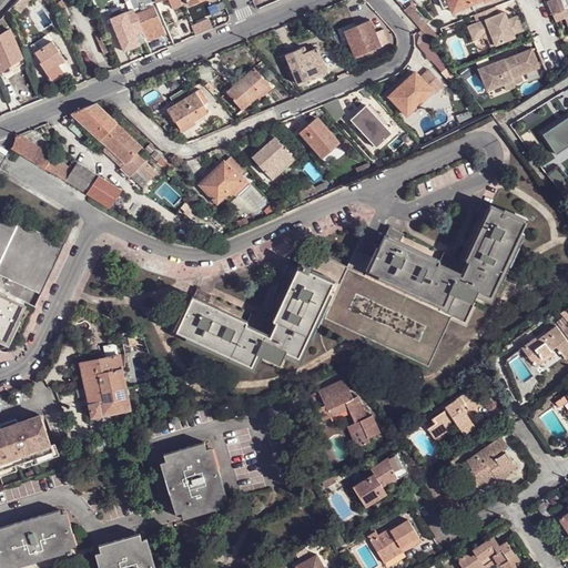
[(27,0),(19,0),(13,7),(21,12),(30,2),(27,0)]
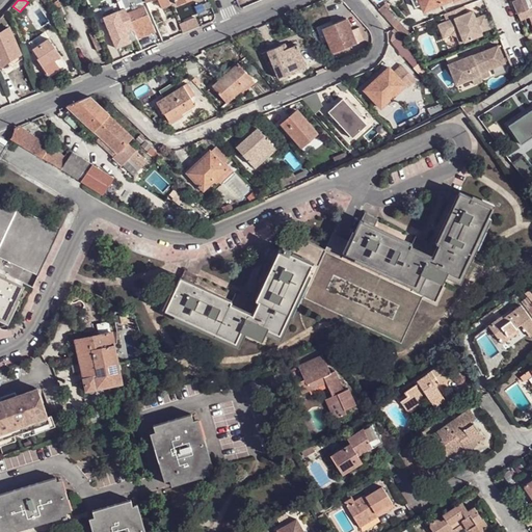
[(59,0),(57,0),(52,3),(55,9),(57,9),(63,5),(59,0)]
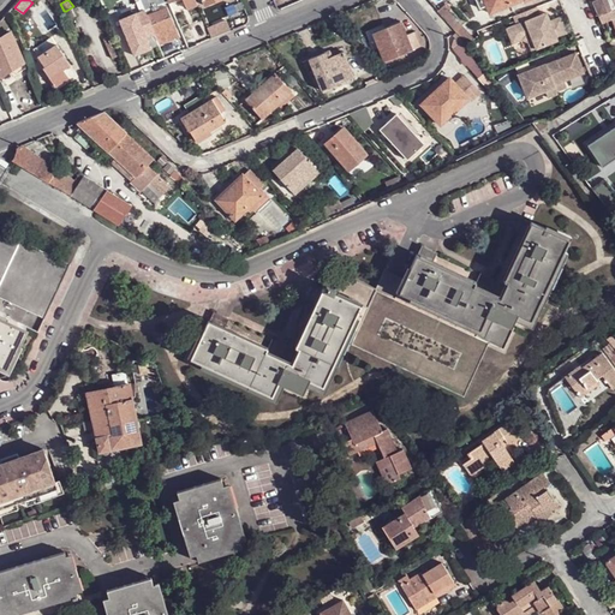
[(141,0),(112,0),(115,9),(133,1),(137,12),(142,11),(137,1),(141,0)]
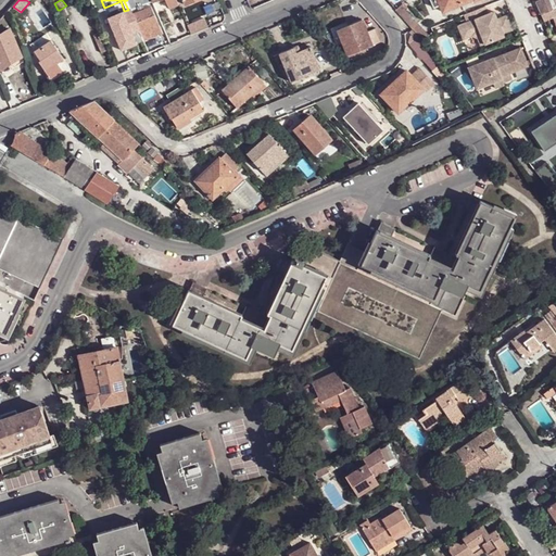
[(143,39),(140,30),(127,0),(124,1),(128,10),(124,11),(121,1),(104,8),(117,39),(122,49),(143,39)]
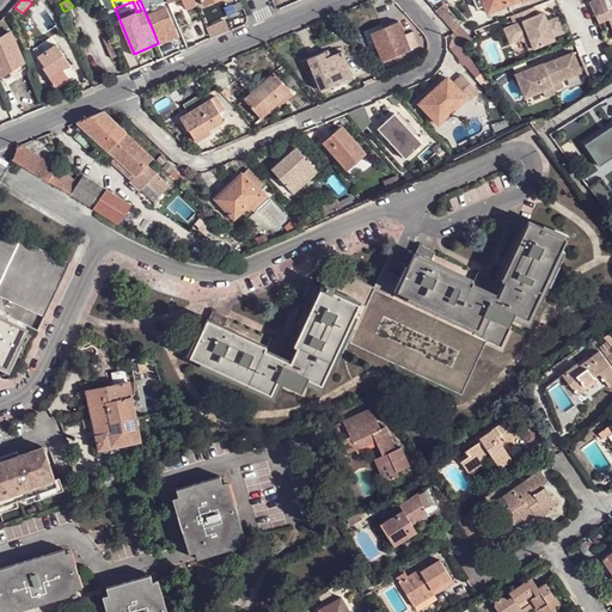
[(175,25),(166,6),(165,6),(164,4),(151,8),(150,6),(152,5),(151,2),(148,4),(146,0),(140,0),(154,34),(175,25)]
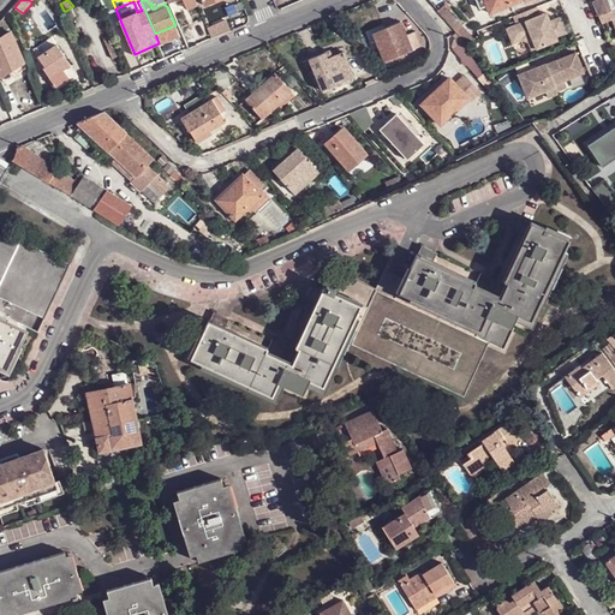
[(521,0),(477,0),(481,9),(484,7),(485,11),(488,10),(490,13),(521,0)]
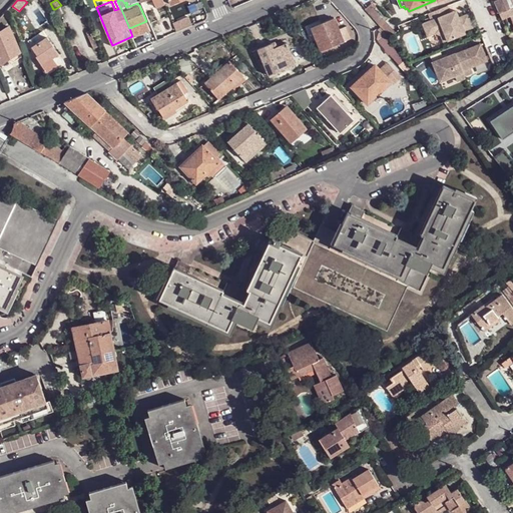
[(512,0),(495,0),(500,13),(510,9),(512,7),(512,0)]
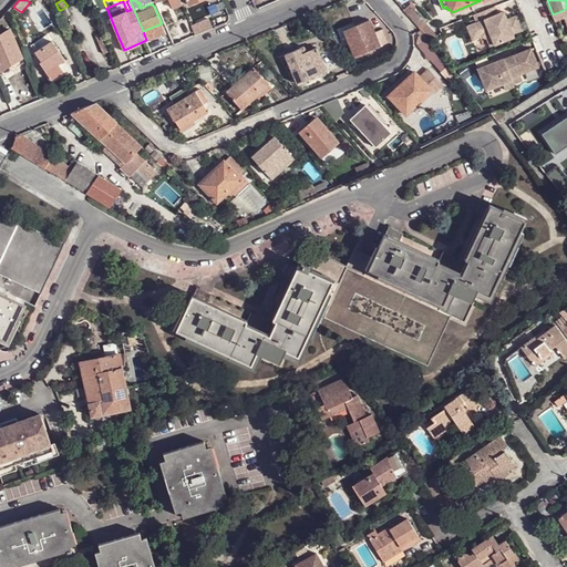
[(412,19),(418,13),(411,6),(404,10),(412,19)]
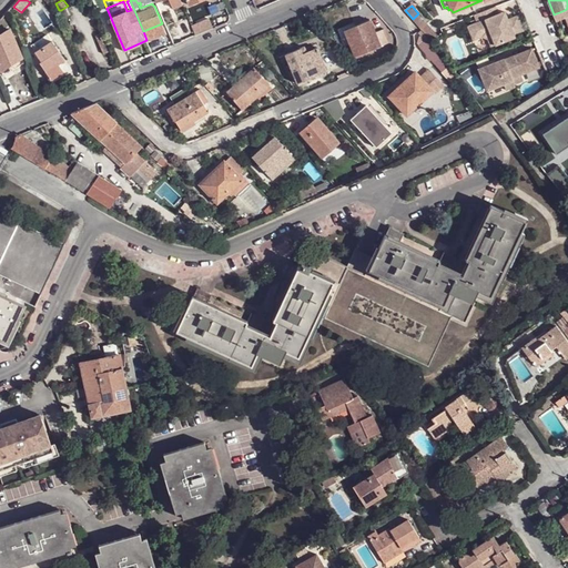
[(496,7),(474,16),(476,20),(477,23),(473,26),(468,27),(473,36),(483,31),(493,36),(496,44),(515,37),(514,33),(524,29),(517,14),(508,19),(507,17),(503,19),(500,13),(499,13),(496,7)]
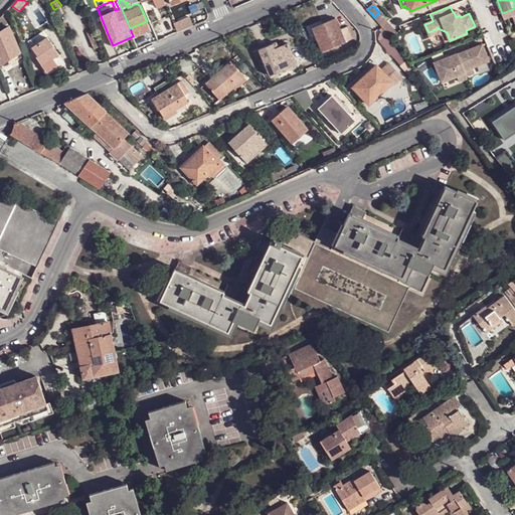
[(502,14),(504,18),(514,15),(512,10),(502,14)]
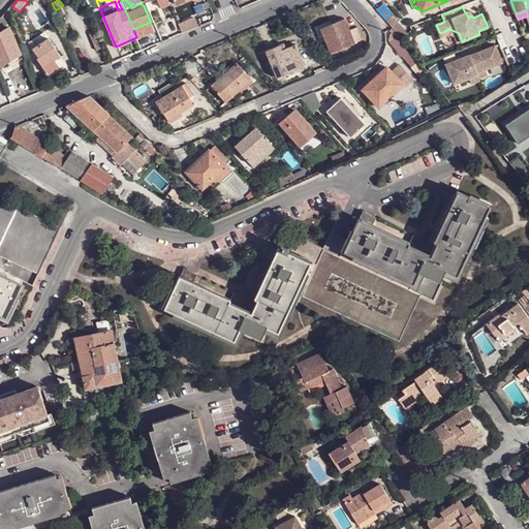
[(403,38),(408,33),(390,12),(384,18),(403,38)]
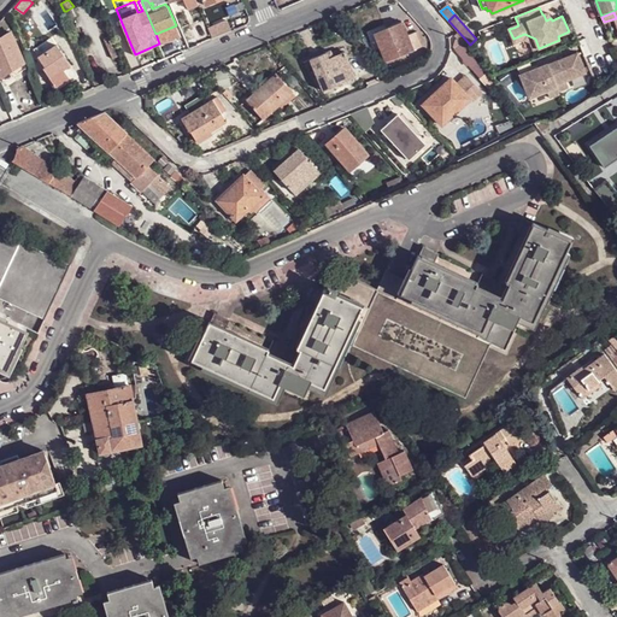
[(401,21),(374,33),(378,45),(382,43),(388,59),(412,50),(401,21)]
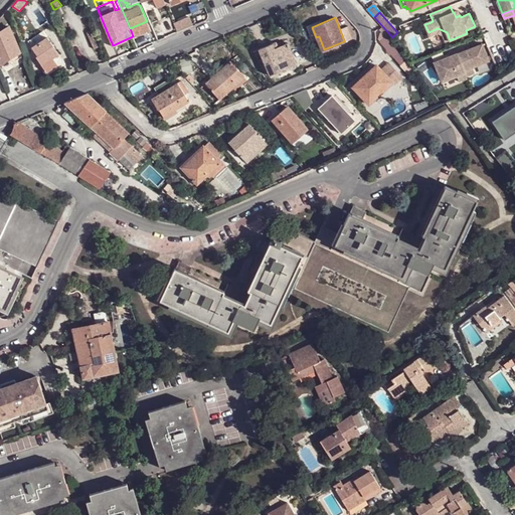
[(153,28),(149,20),(147,21),(130,28),(133,36),(153,28)]
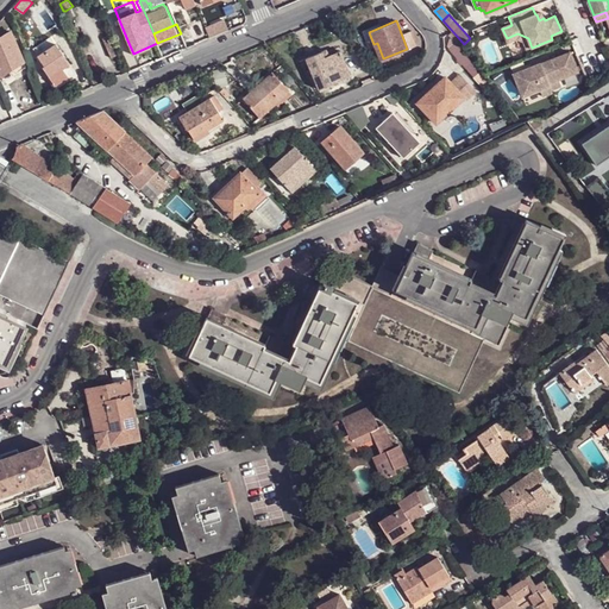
[(11,32),(0,37),(0,74),(1,76),(24,62),(11,32)]
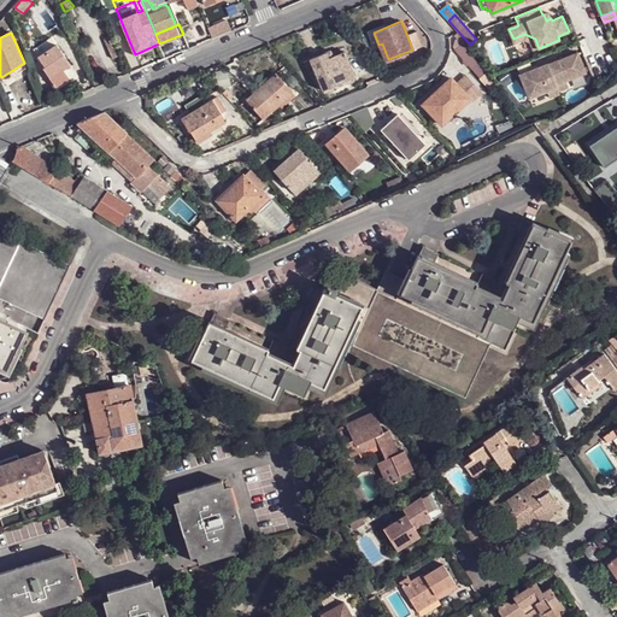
[(124,53),(122,48),(116,34),(104,39),(113,57),(124,53)]
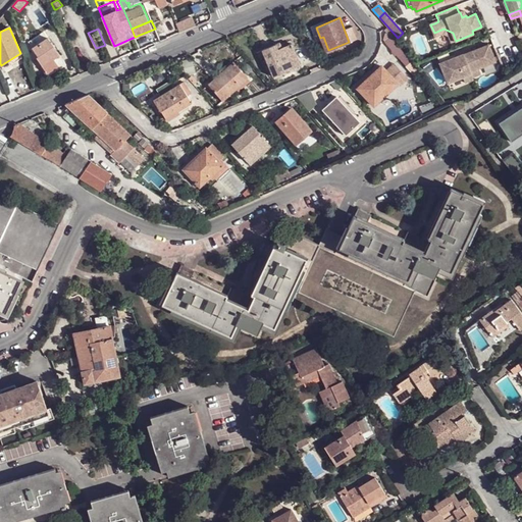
[(444,29),(434,33),(435,37),(442,33),(450,36),(452,43),(456,41),(453,33),(444,29)]
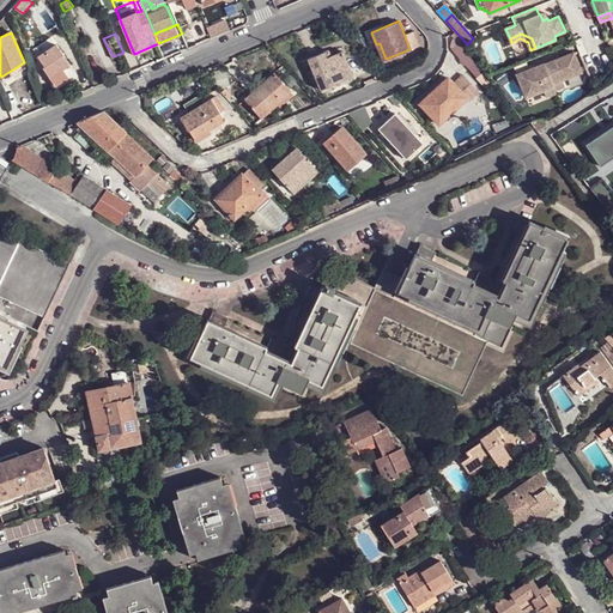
[(134,54),(129,43),(121,48),(123,53),(125,58),(134,54)]
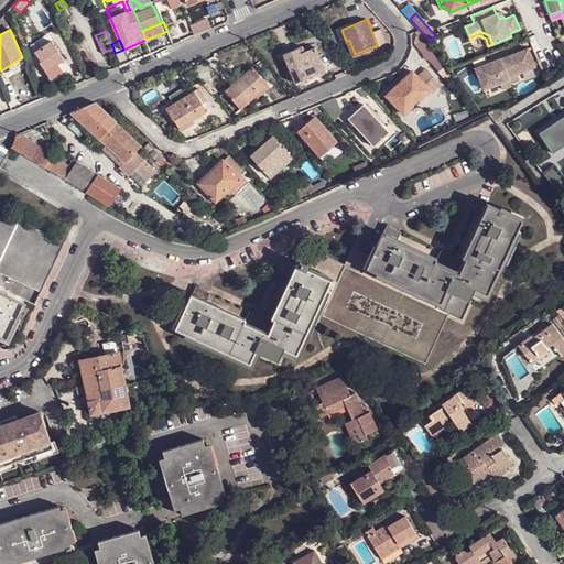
[(349,40),(346,41),(351,55),(355,54),(349,40)]
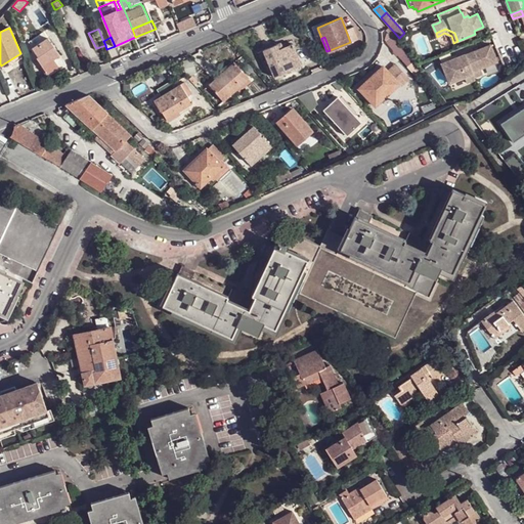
[(46,78),(67,63),(48,38),(32,49),(35,54),(31,57),(38,68),(42,64),(43,66),(39,69),(46,78)]
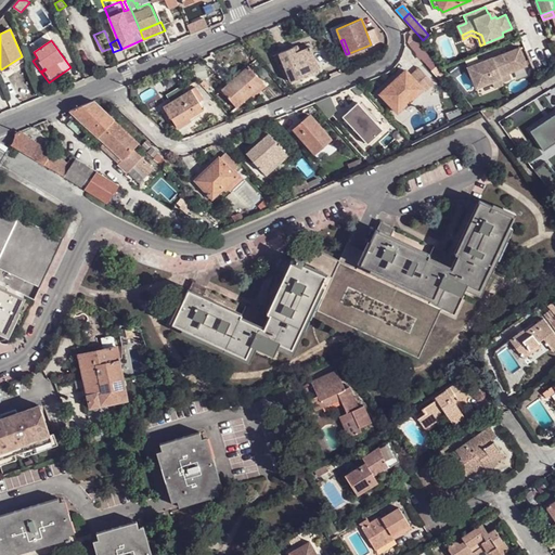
[(320,68),(309,46),(299,50),(295,51),(293,47),(279,52),(285,68),(291,81),(320,68)]
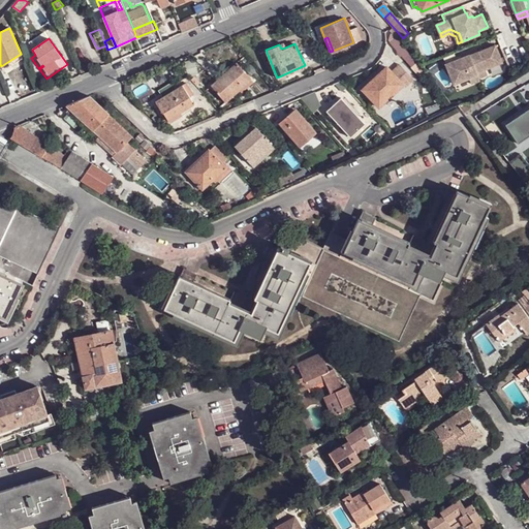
[(478,56),(471,59),(479,78),(488,74),(486,68),(502,62),(495,44),(476,53),(478,56)]
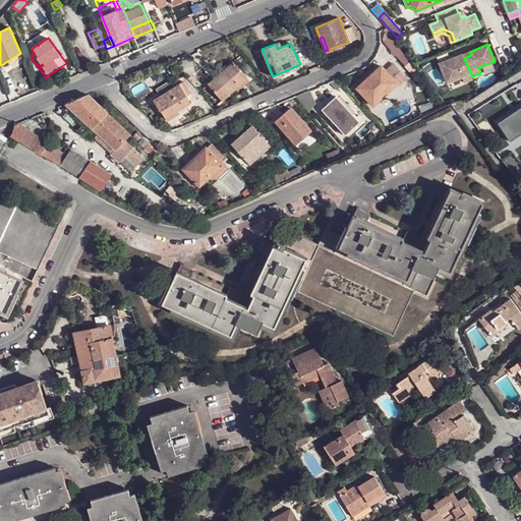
[(262,49),(257,51),(263,66),(268,64),(262,49)]
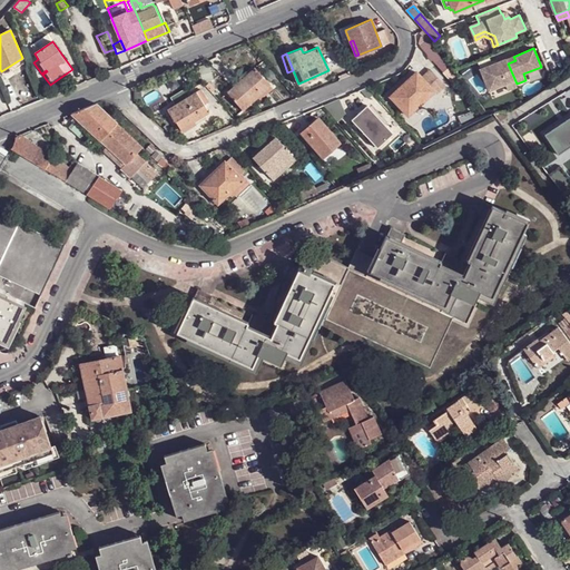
[(509,90),(519,87),(517,84),(508,64),(501,67),(500,62),(482,70),(490,90),(505,84),(509,90)]
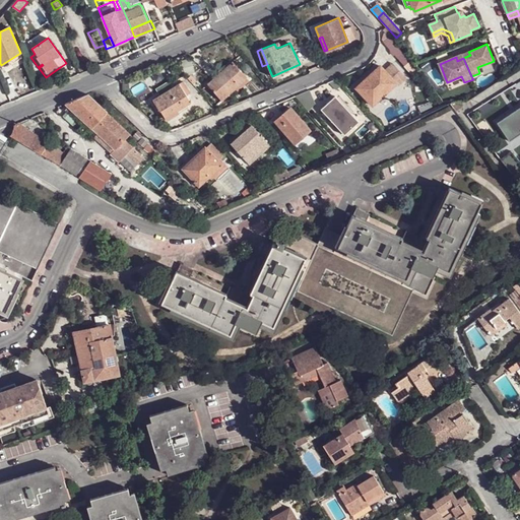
[(235,63),(233,61),(223,69),(224,71),(235,63)]
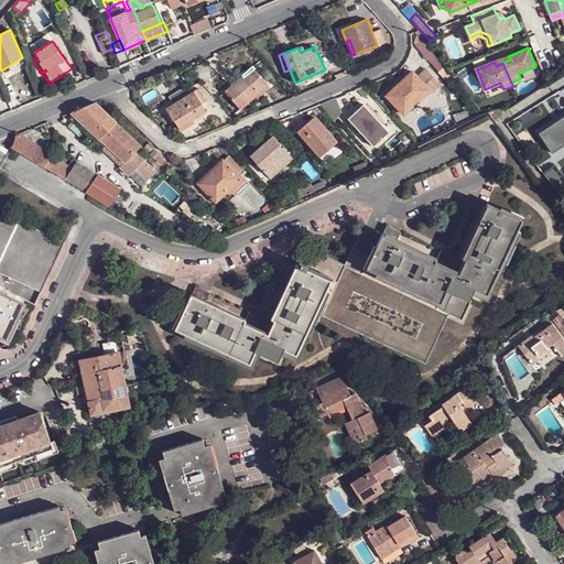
[(426,67),(416,75),(421,80),(430,72),(426,67)]
